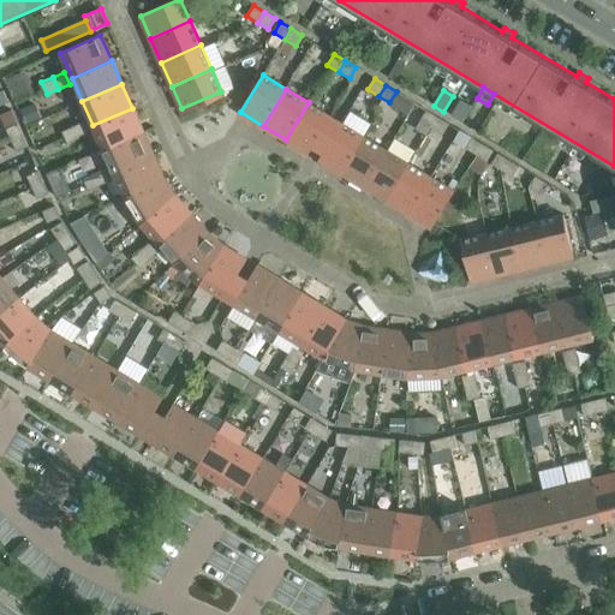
[(472,107),(461,101),(453,117),(463,123),(472,107)]
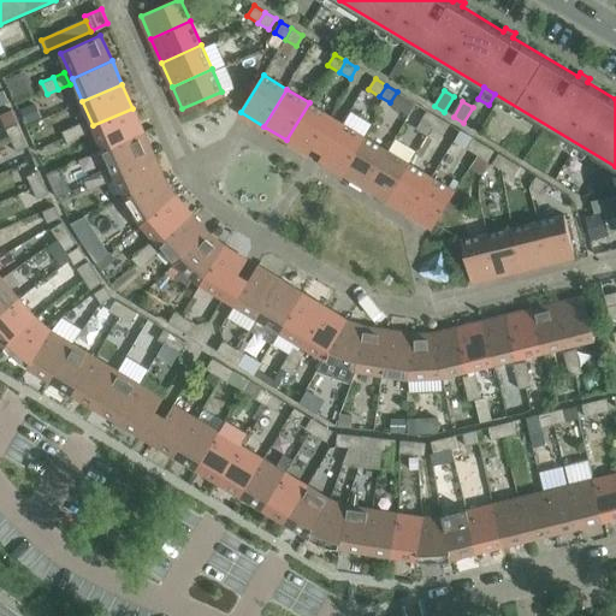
[(309,154),(332,117),(309,102),(286,140),(309,154)]
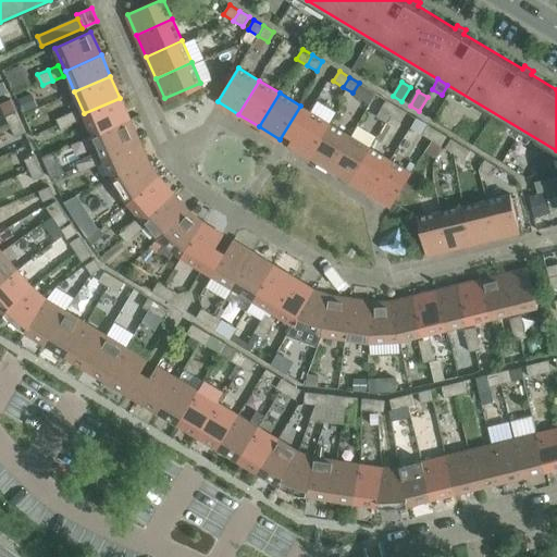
[(32,94),(20,99),(25,112),(37,107),(32,94)]
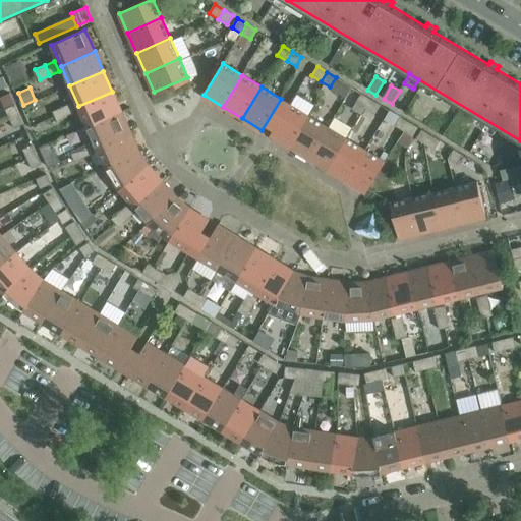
[(88,126),(121,112),(112,92),(78,106),(88,126)]
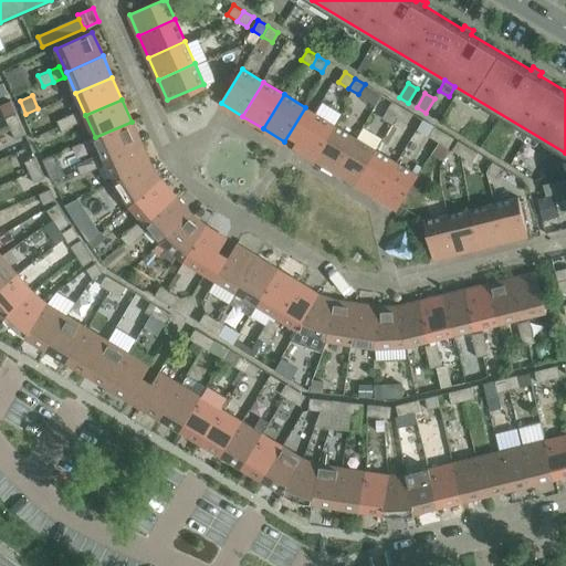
[(392,102),(387,112),(397,117),(402,107),(392,102)]
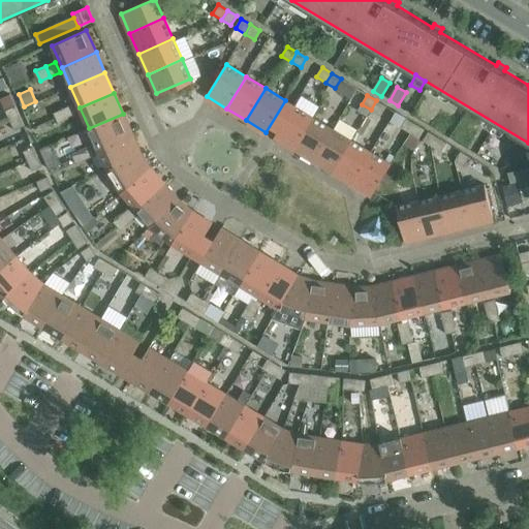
[(380,116),(385,106),(376,100),(371,110),(380,116)]
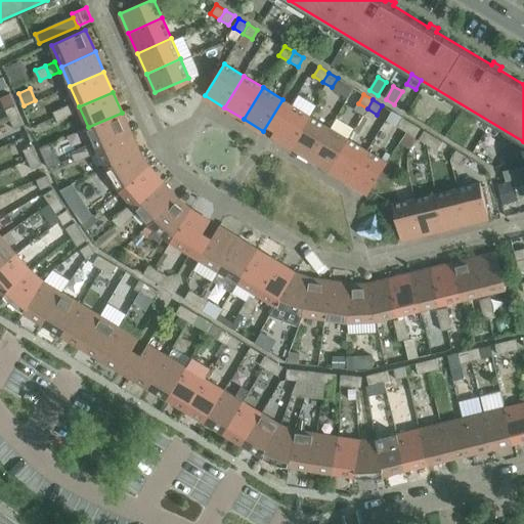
[(78,112),(73,101),(63,105),(68,116),(78,112)]
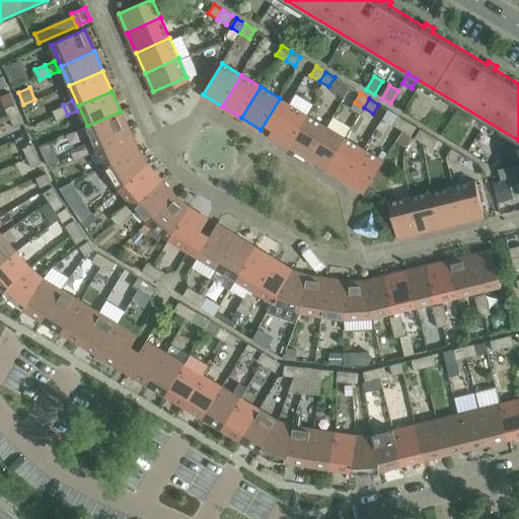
[(288,103),(270,135),(289,147),(308,116),(288,103)]
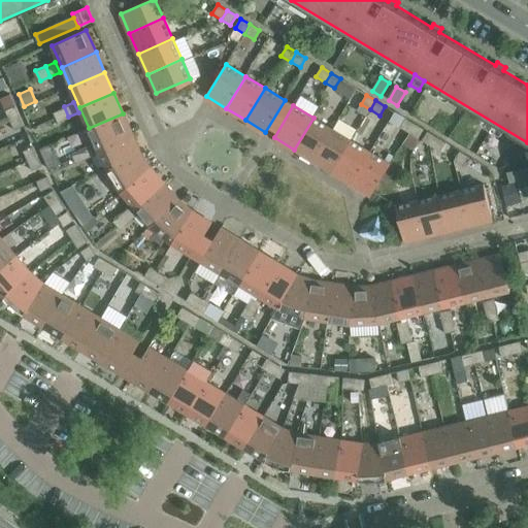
[(15,106),(5,110),(10,121),(20,117),(15,106)]
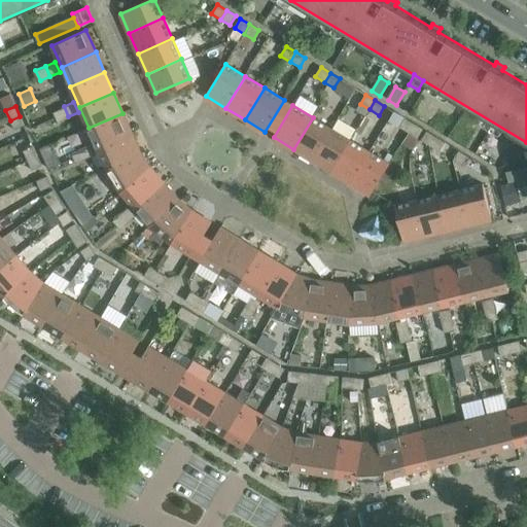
[(54,111),(59,121),(68,116),(64,106),(54,111)]
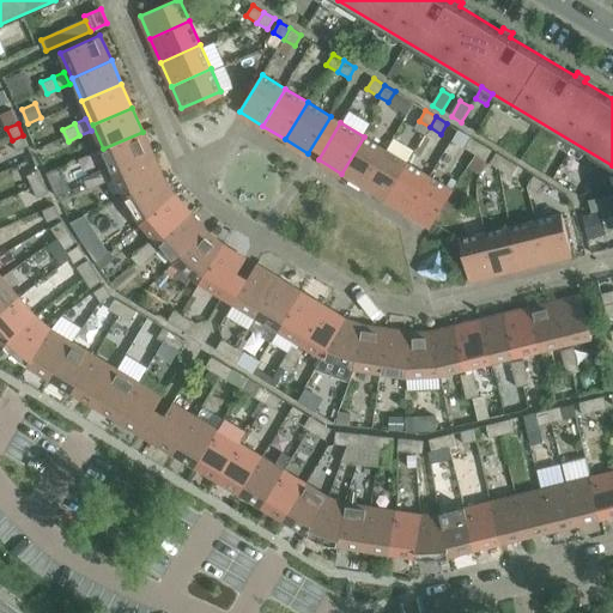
[(114,173),(152,155),(143,132),(103,149),(114,173)]
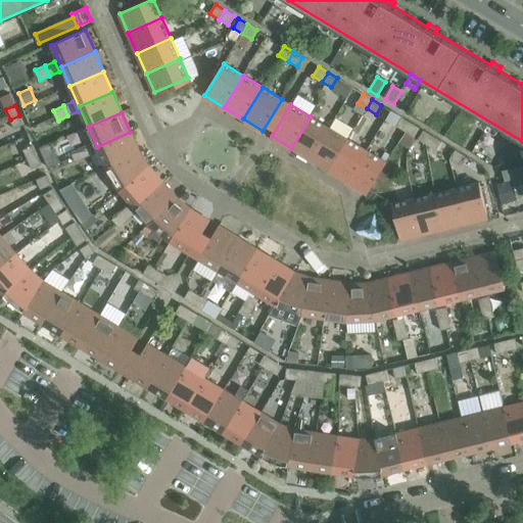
[(14,129),(25,125),(19,115),(10,120),(14,129)]
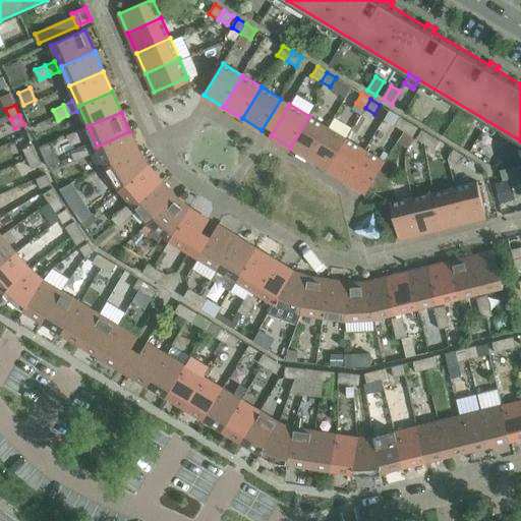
[(309,159),(328,127),(309,116),(290,148),(309,159)]
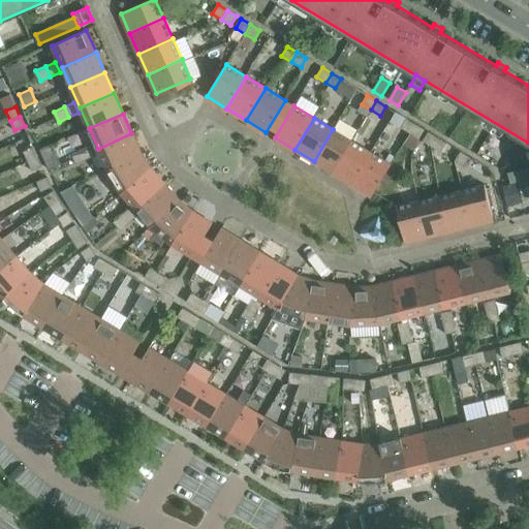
[(406,119),(401,128),(410,133),(415,124),(406,119)]
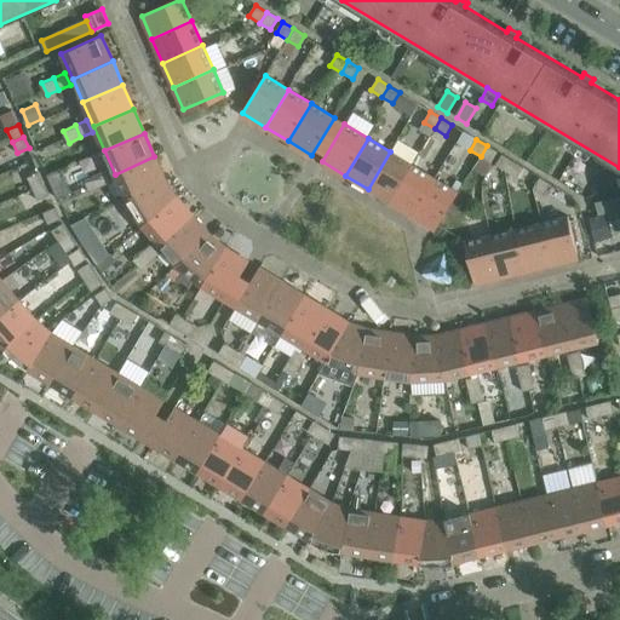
[(492,164),(498,153),(487,145),(481,156),(492,164)]
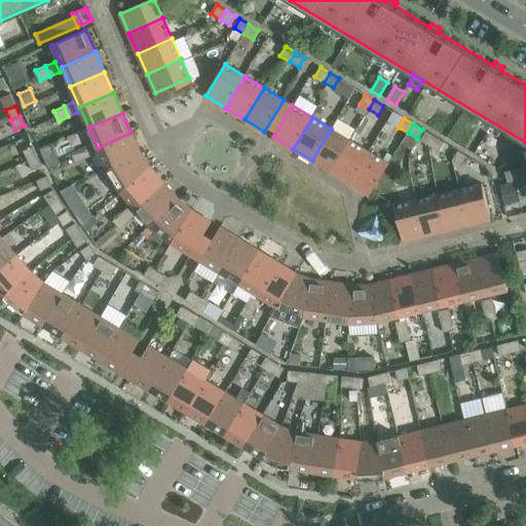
[(331,128),(312,160),(331,172),(350,140),(331,128)]
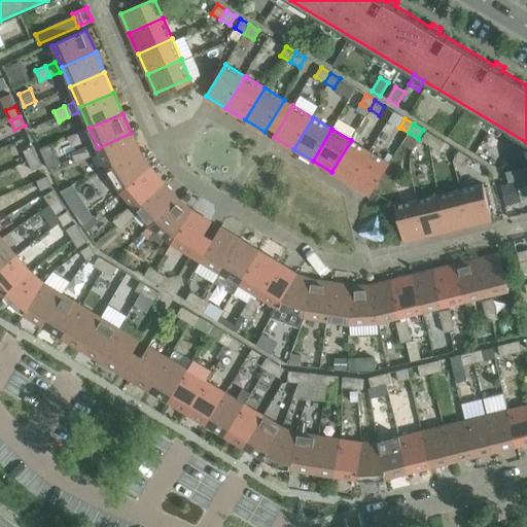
[(427,132),(421,141),(430,146),(436,137),(427,132)]
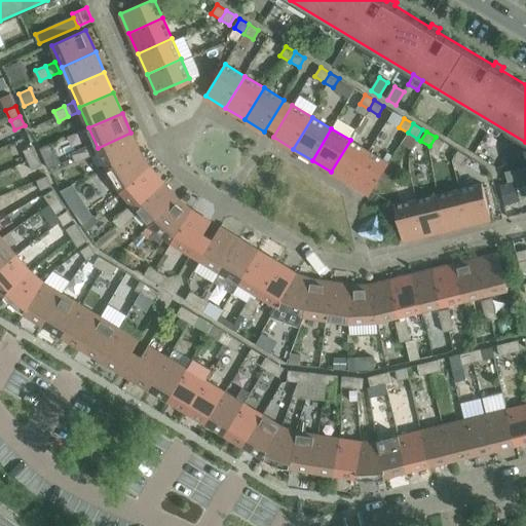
[(106,168),(140,153),(130,133),(98,148),(106,168)]
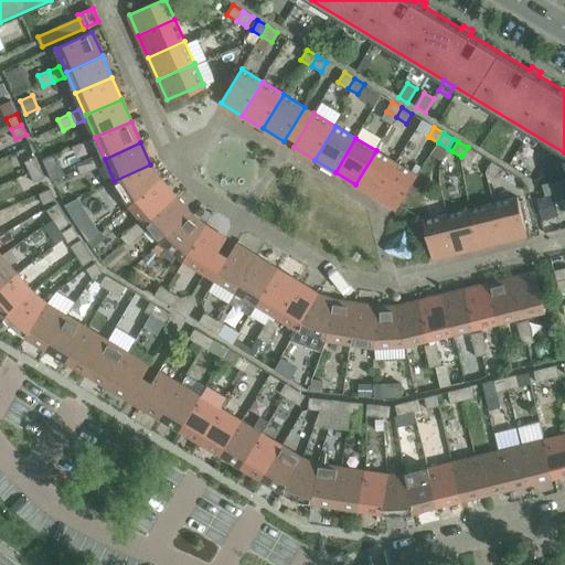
[(471,163),(478,152),(468,147),(461,157),(471,163)]
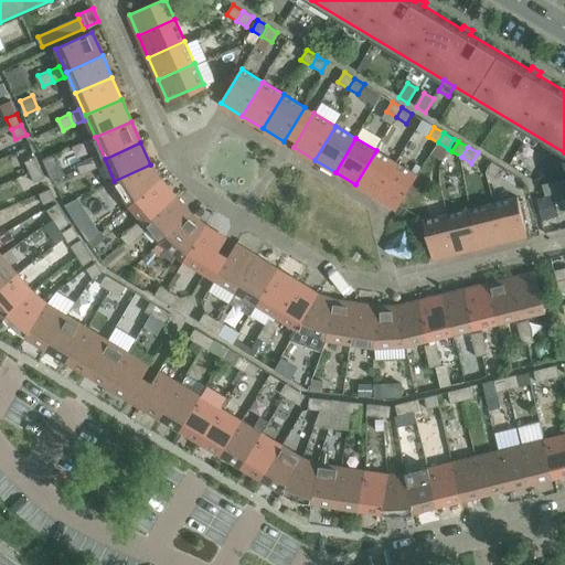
[(376,150),(355,184),(376,196),(396,163),(376,150)]
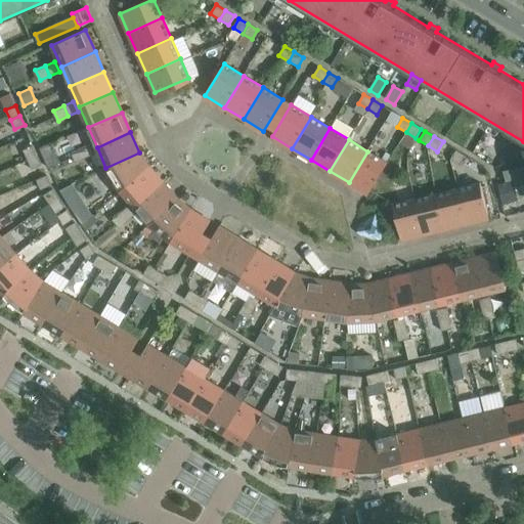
[(95,154),(90,142),(81,147),(85,158),(95,154)]
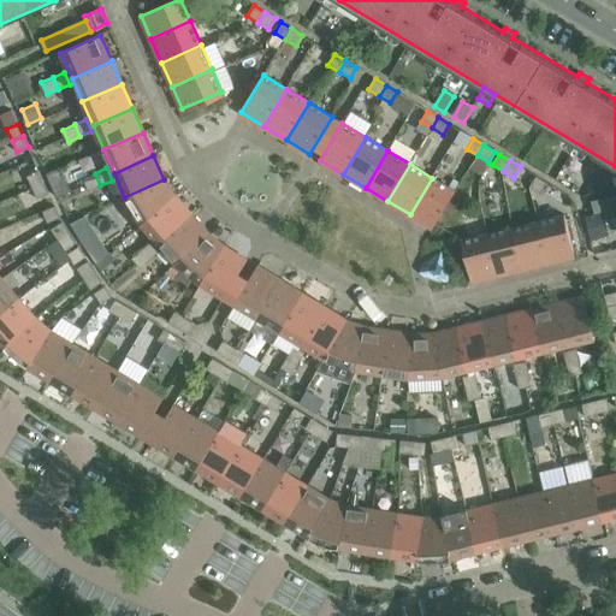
[(40,171),(28,177),(33,188),(45,183),(40,171)]
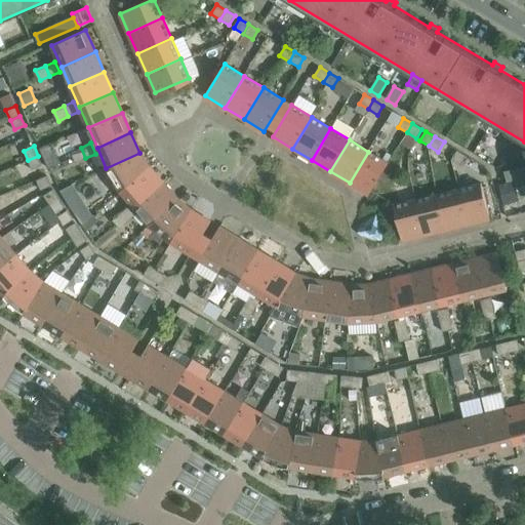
[(485,147),(479,157),(489,163),(495,153),(485,147)]
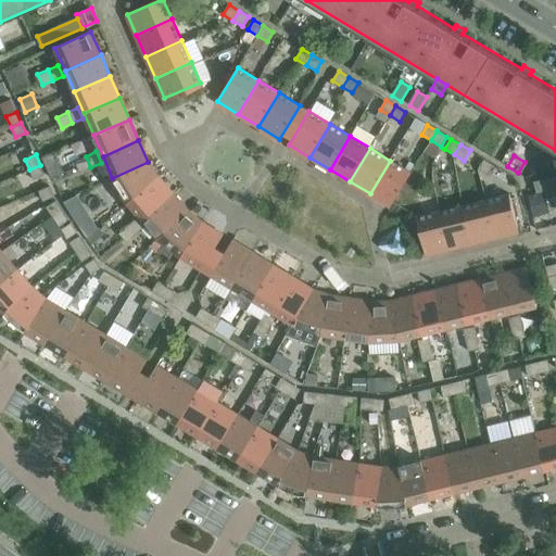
[(75,161),(79,172),(90,167),(86,156),(75,161)]
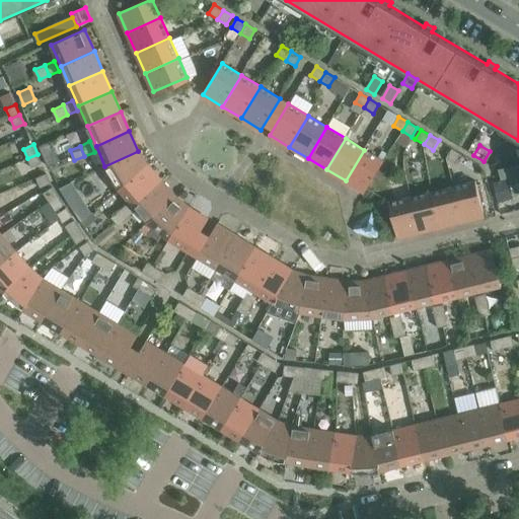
[(455,163),(461,154),(452,149),(446,158),(455,163)]
